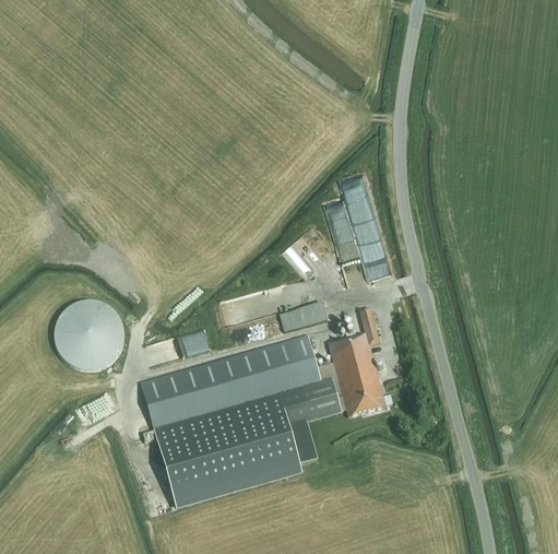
[(344,196),(327,201),(349,281),(364,277),(365,280),(370,279),(365,258),(364,259),(358,242),(354,244),(353,240),(352,242),(348,232),(354,230),(344,196)]
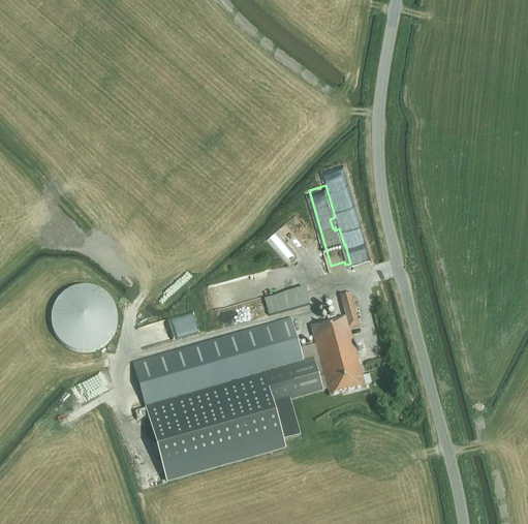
[(278,224),(268,233),(289,258),(299,250),(293,245),(299,241),(304,246),(317,235),(297,209),(278,224)]
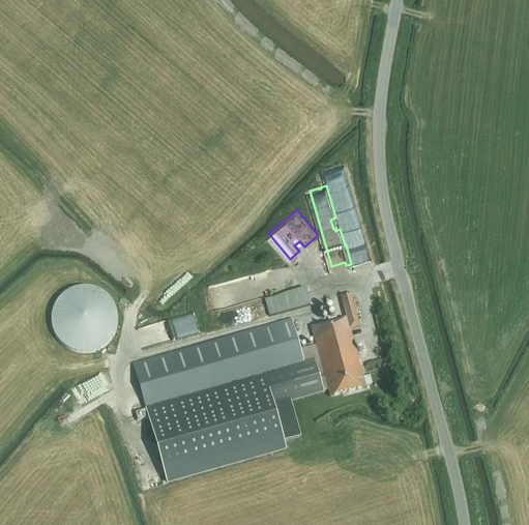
[(366,256),(377,255),(374,228),(362,229),(366,256)]
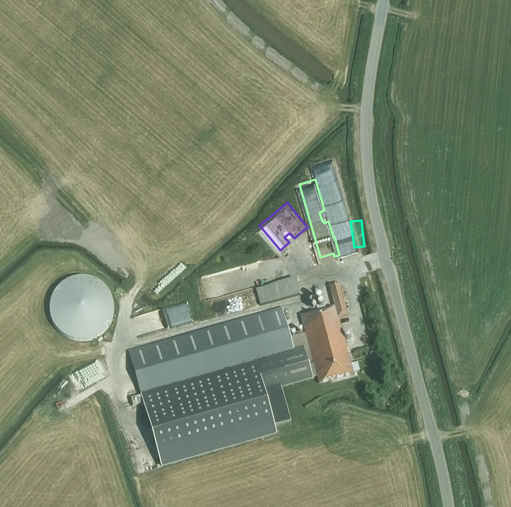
[(95,276),(94,276),(91,275),(89,274),(83,273),(79,273),(77,273),(72,274),(68,276),(64,277),(61,280),(58,282),(57,284),(55,286),(54,288),(52,291),(51,293),(50,296),(49,299),(49,300),(49,302),(49,305),(49,308),(49,311),(50,313),(50,315),(51,317),(52,318),(53,321),(54,324),(56,326),(57,327),(59,328),(60,330),(62,331),(65,333),(67,334),(69,335),(70,335),(72,336),(74,336),(75,337),(76,337),(77,337),(79,337),(81,337),(83,337),(85,337),(88,337),(89,336),(91,335),(93,335),(95,334),(97,333),(100,330),(102,329),(104,327),(105,326),(107,324),(108,322),(109,320),(110,318),(111,315),(112,313),(112,312),(112,310),(113,309),(113,307),(113,305),(113,303),(113,302),(113,300),(112,299),(112,296),(111,295),(110,293),(109,290),(108,288),(107,287),(105,284),(103,282),(102,281),(100,279),(98,278),(97,278),(95,276)]
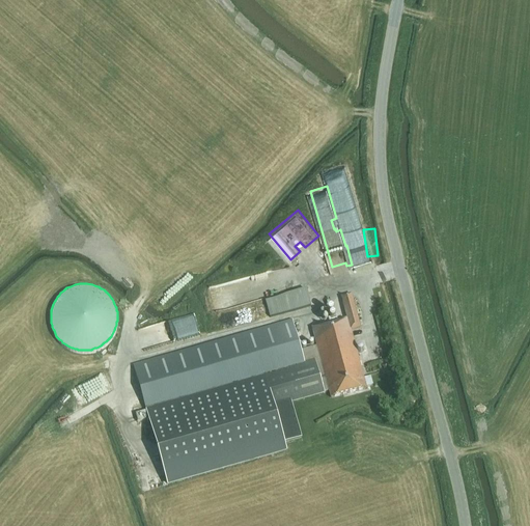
[(306,284),(281,291),(265,295),(269,311),(310,301),(306,284)]
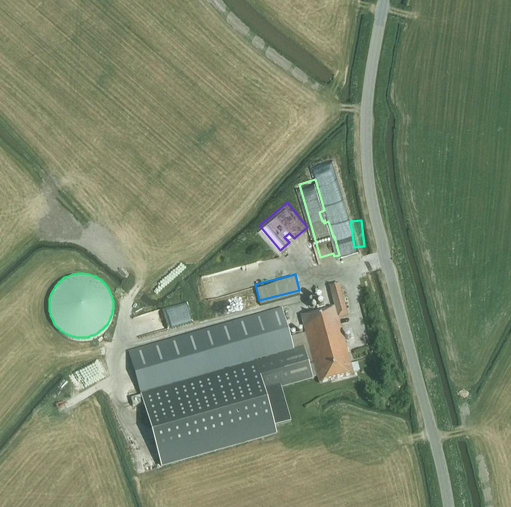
[(347,311),(338,279),(329,282),(334,305),(326,307),(325,306),(300,312),(304,330),(288,334),(281,304),(128,347),(162,464),(275,431),(263,386),(316,372),(318,379),(352,370),(338,314),(347,311)]
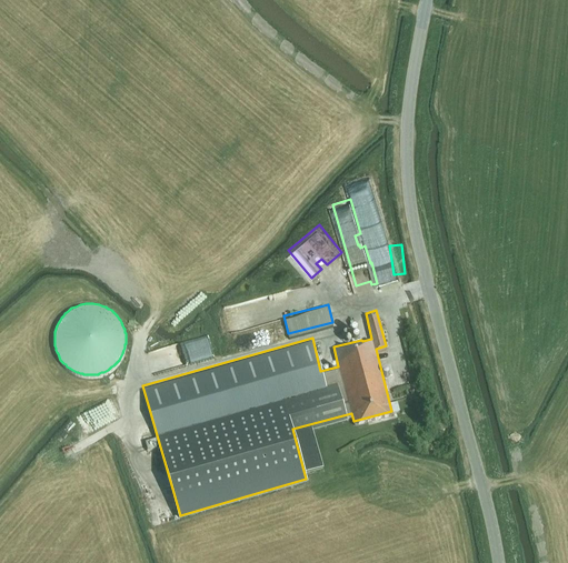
[(207,332),(195,335),(200,355),(212,352),(207,332)]
